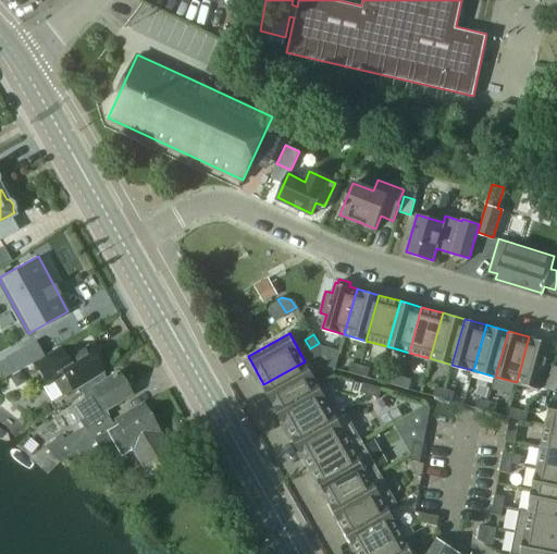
[(537,389),(551,343),(529,336),(517,382),(537,389)]
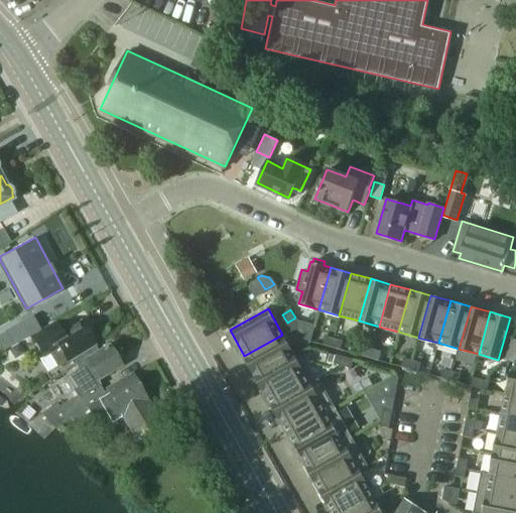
[(31,315),(0,332),(0,343),(3,349),(13,343),(12,342),(37,328),(31,315)]
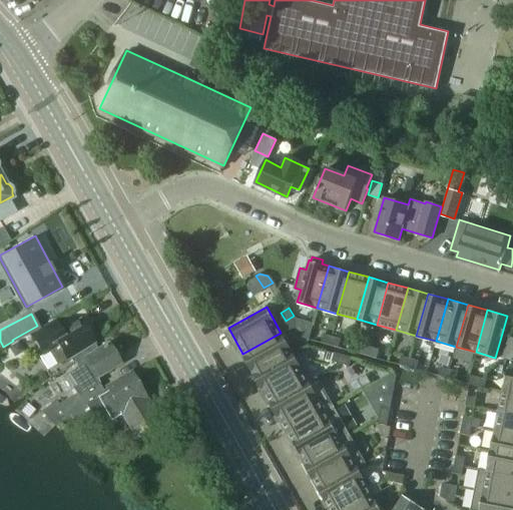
[(298,324),(294,316),(286,321),(290,328),(298,324)]
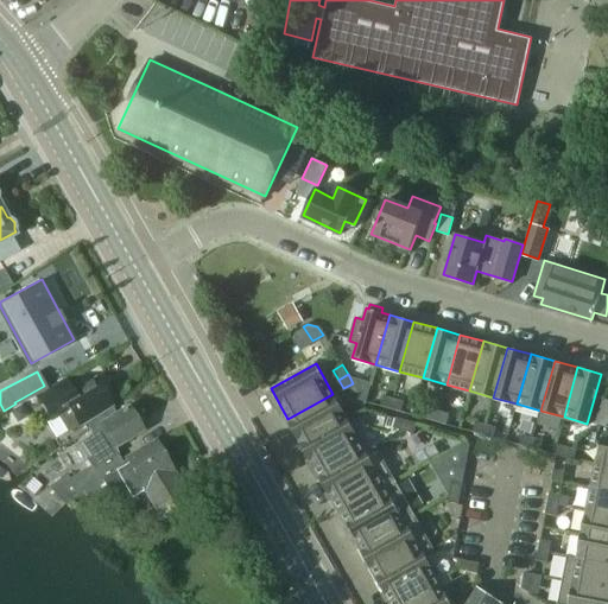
[(63,376),(36,393),(51,419),(58,414),(69,430),(86,419),(112,404),(111,401),(112,400),(105,387),(102,388),(96,379),(78,389),(77,389),(73,392),(63,376)]
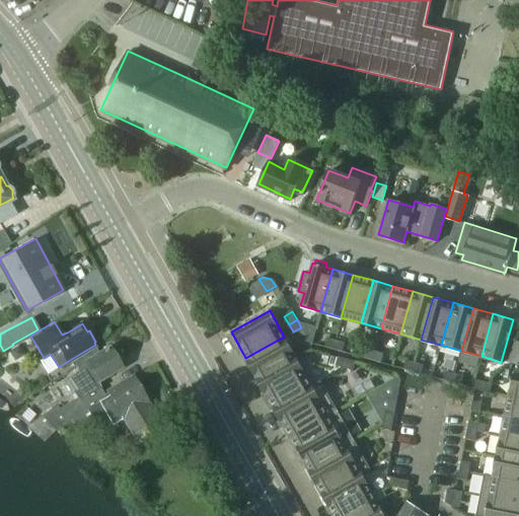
[(313,342),(315,333),(306,330),(304,340),(313,342)]
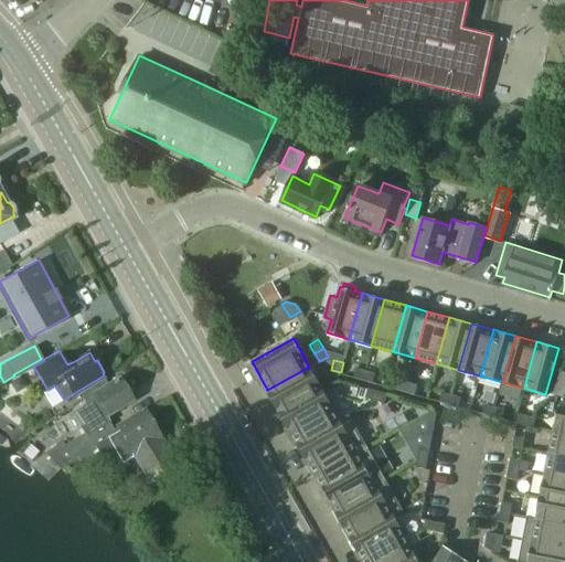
[(326,394),(309,367),(267,390),(284,419),(326,394)]
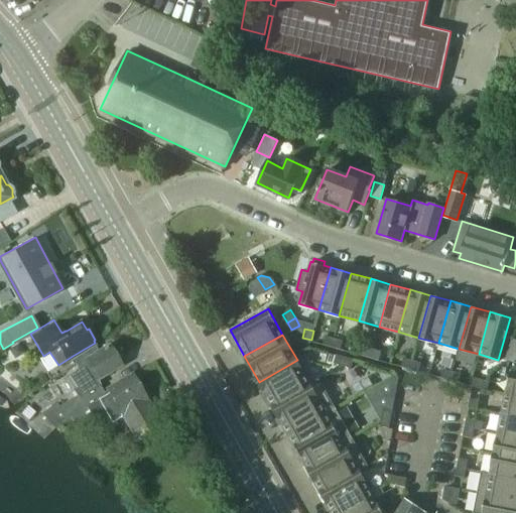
[(332,346),(334,337),(326,335),(323,343),(332,346)]
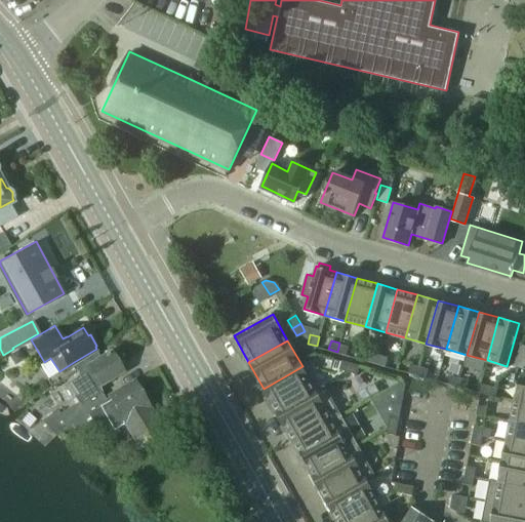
[(346,354),(349,346),(339,343),(337,352),(346,354)]
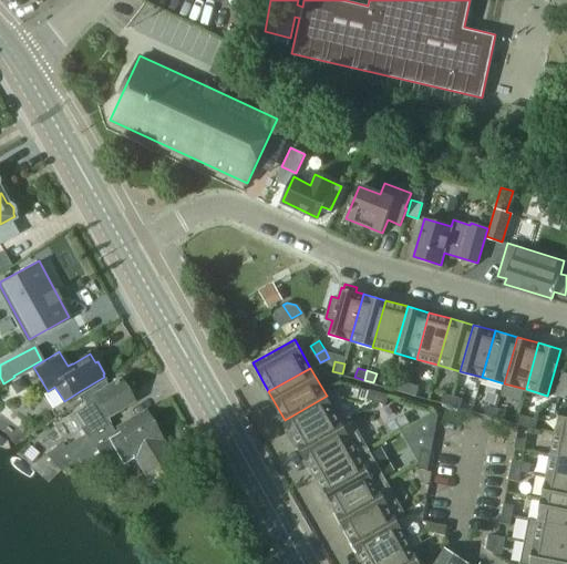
[(566,398),(566,371),(564,371),(557,395),(566,398)]
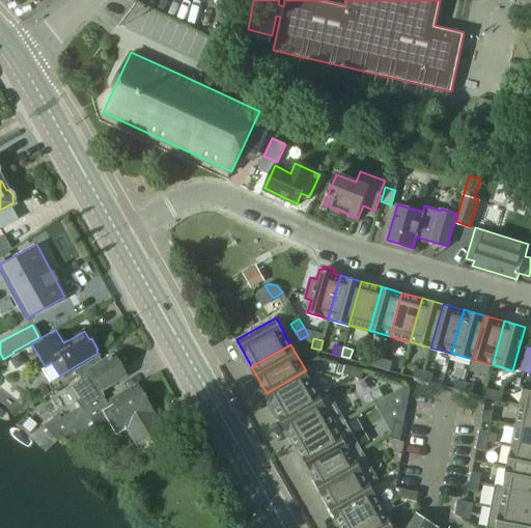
[(59,413),(44,422),(56,438),(62,435),(63,434),(64,433),(113,404),(112,400),(107,404),(102,395),(100,391),(126,376),(112,354),(102,360),(98,353),(75,366),(82,379),(73,384),(84,403),(66,413),(61,417),(59,413)]
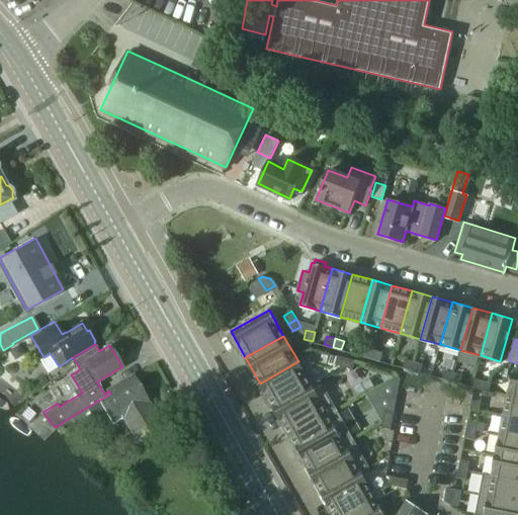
[(21,353),(16,345),(8,350),(11,355),(16,356),(21,353)]
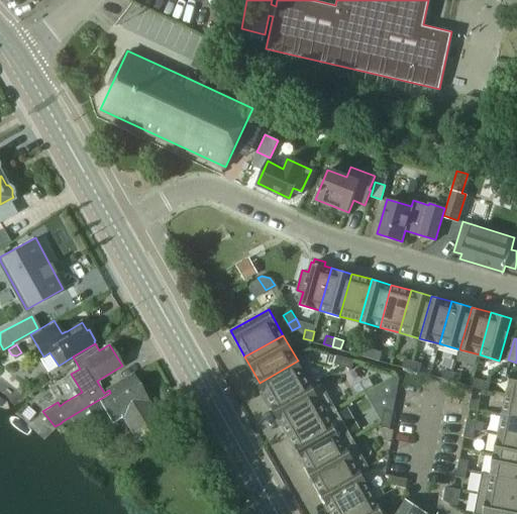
[(371,357),(374,348),(365,345),(362,354),(371,357)]
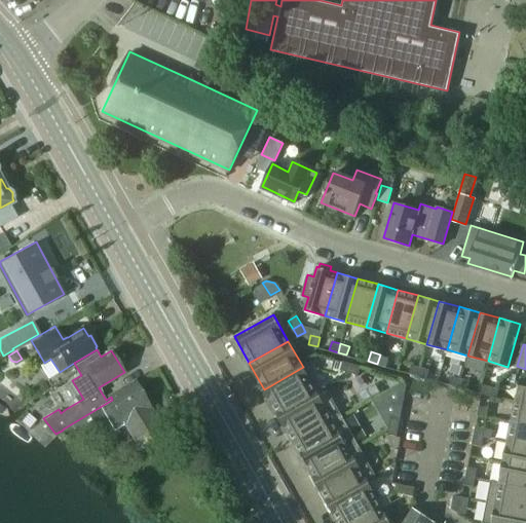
[(386,366),(388,357),(380,355),(377,364),(386,366)]
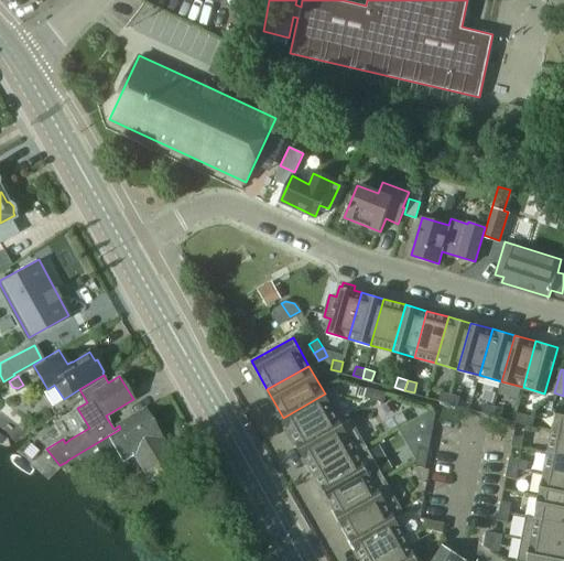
[(375,399),(377,389),(367,386),(365,396),(375,399)]
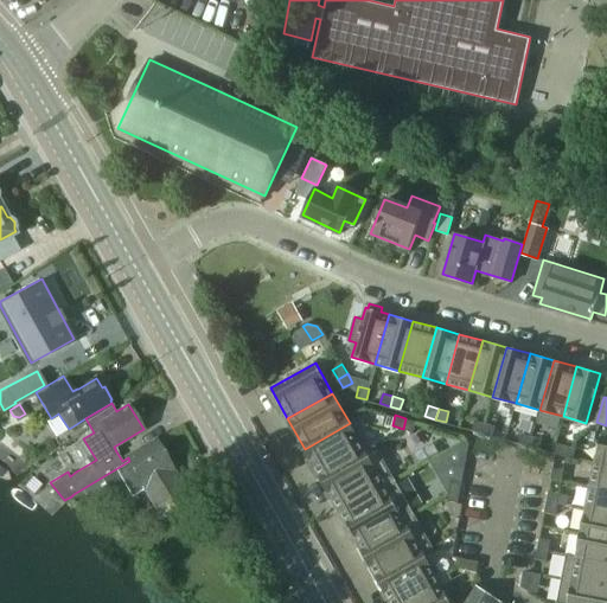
[(413,431),(416,421),(406,418),(403,429),(413,431)]
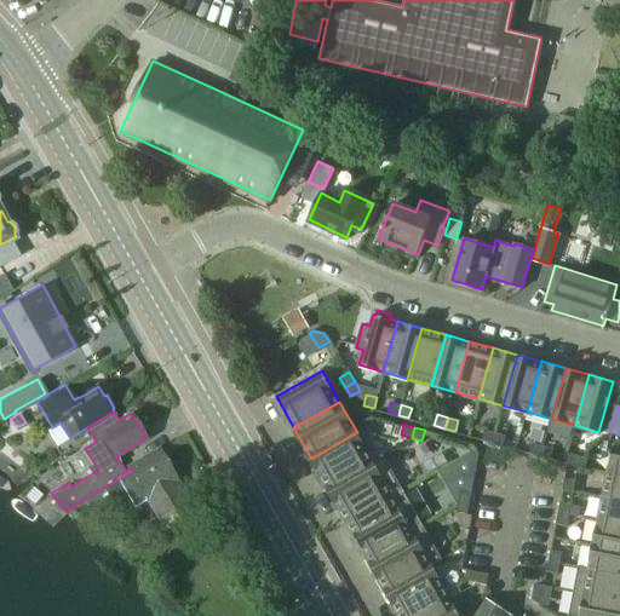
[(493,442),(495,431),(484,427),(482,438),(493,442)]
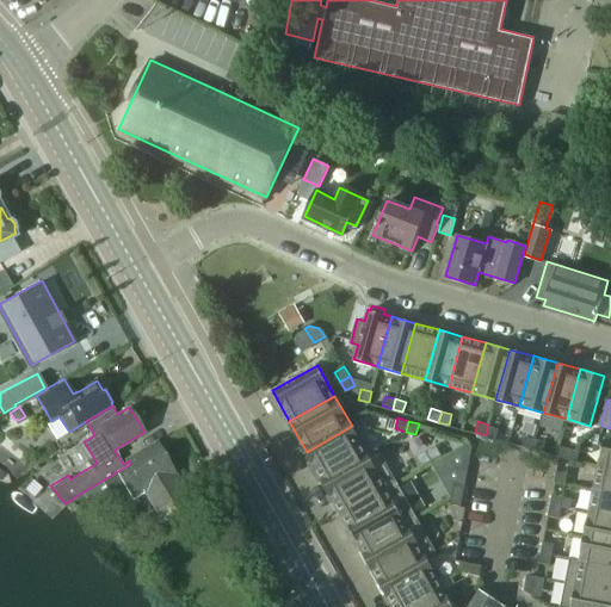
[(495,438),(499,427),(488,425),(486,435),(495,438)]
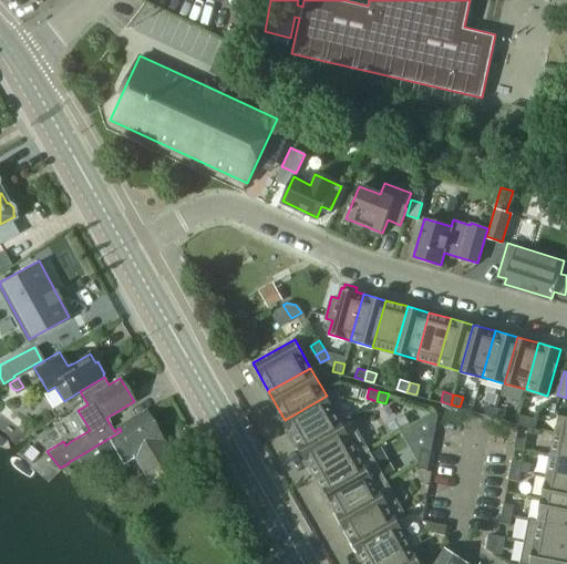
[(300,448),(352,419),(350,416),(341,421),(327,396),(285,420),(300,448)]
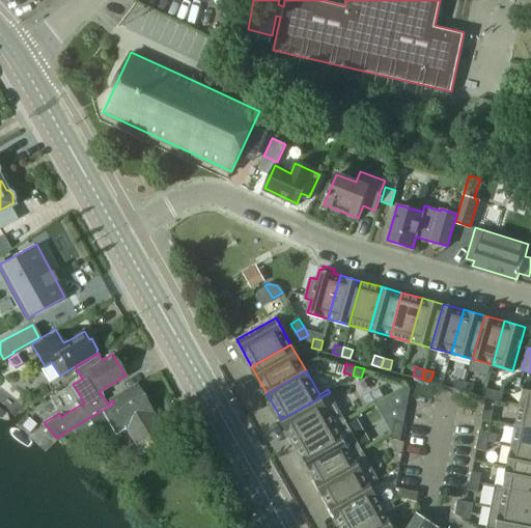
[(463,390),(465,381),(456,378),(453,387),(463,390)]
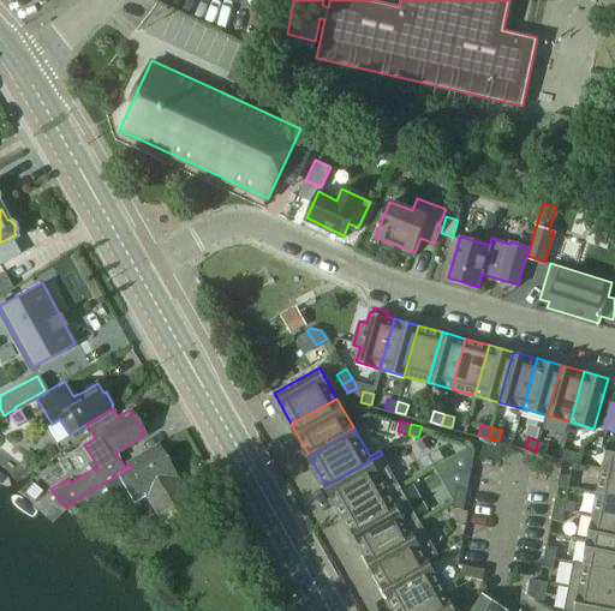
[(547,454),(549,443),(538,441),(536,451),(547,454)]
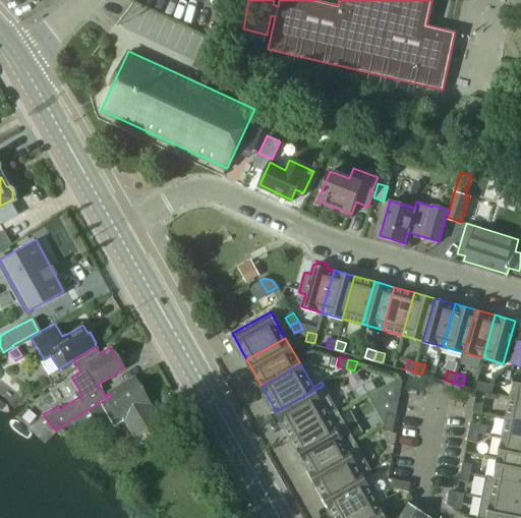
[(520,397),(520,376),(516,375),(512,395),(520,397)]
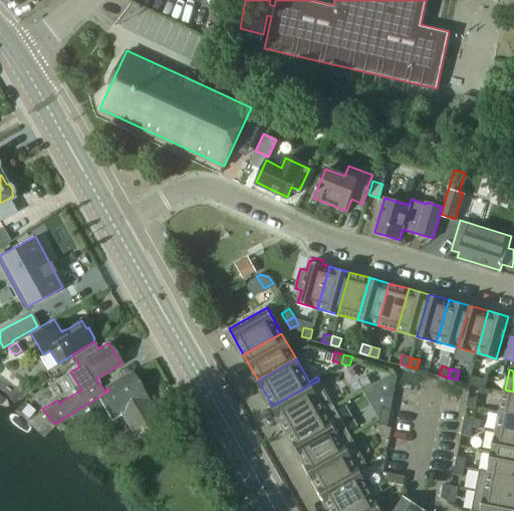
[(107,387),(108,388),(109,391),(62,419),(65,426),(74,421),(75,422),(91,413),(91,414),(104,407),(111,419),(127,410),(140,431),(159,419),(147,399),(148,398),(133,371),(107,387)]
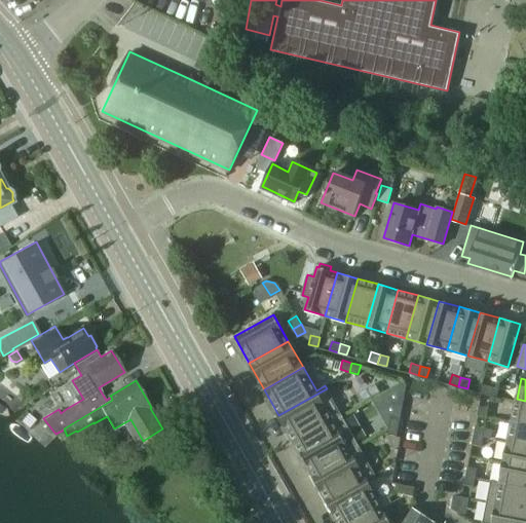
[(487,395),(490,385),(481,382),(478,391),(487,395)]
